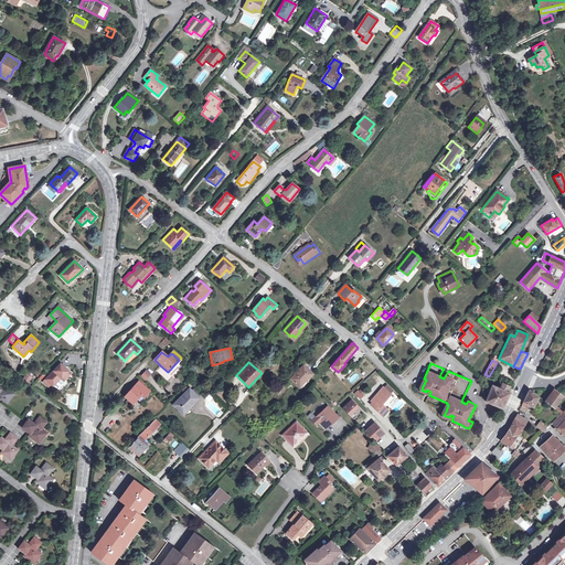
[(61,377),(64,381),(71,374),(61,364),(46,380),(53,386),(61,377)]
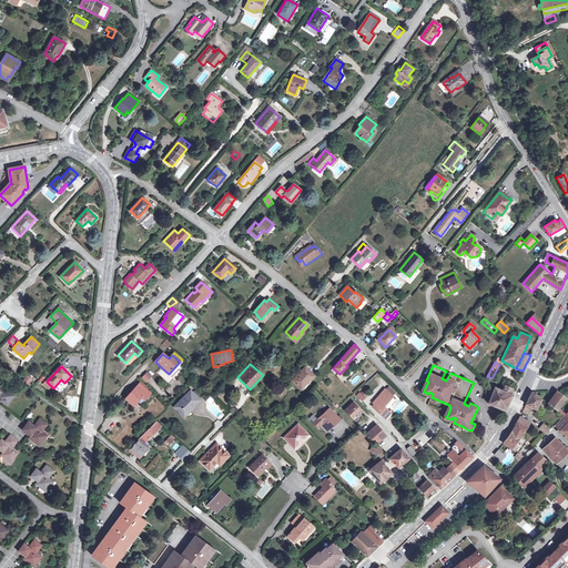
[(292,381),(301,388),(308,381),(310,381),(314,376),(305,367),(292,381)]
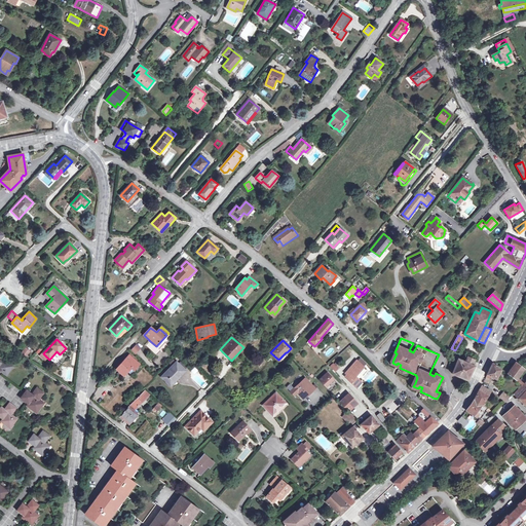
[(156,346),(150,341),(146,346),(156,354),(160,350),(156,346)]
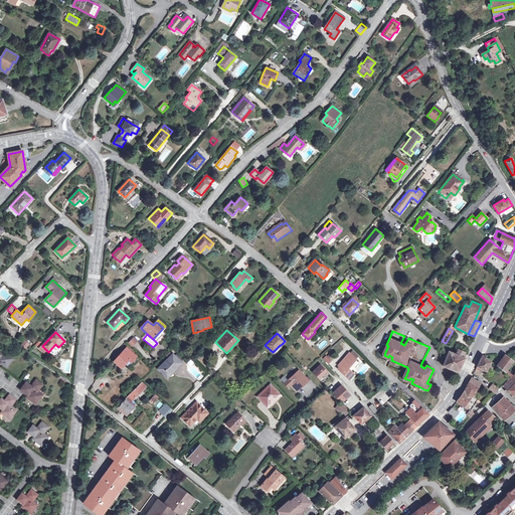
[(133,338),(129,343),(133,347),(137,342),(133,338)]
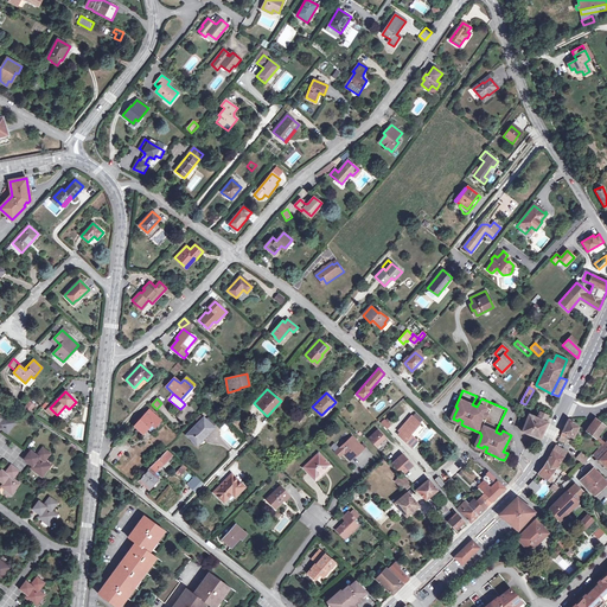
[(25,407),(31,411),(36,404),(30,401),(25,407)]
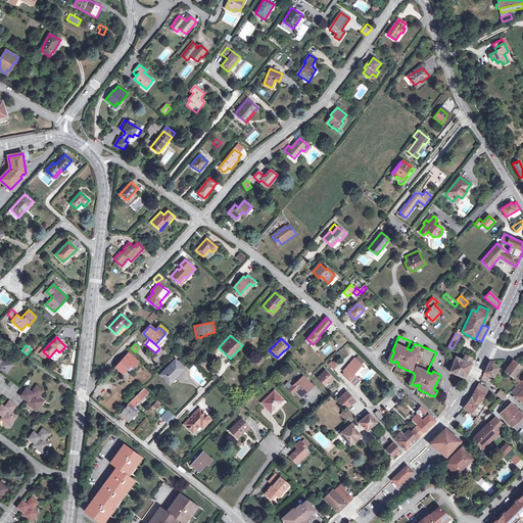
[(52,360),(59,352),(56,349),(49,358),(52,360)]
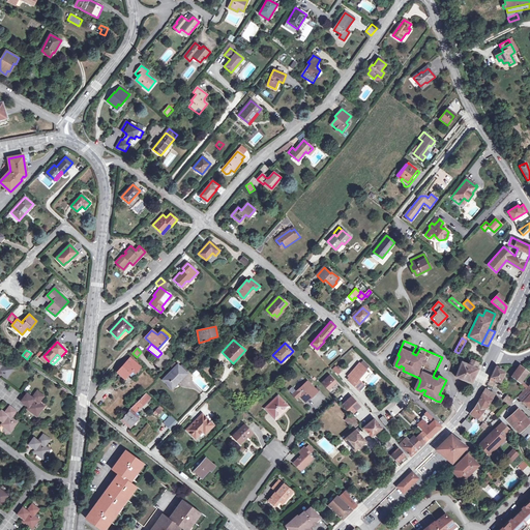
[(117,372),(125,379),(133,371),(135,373),(140,366),(130,358),(117,372)]
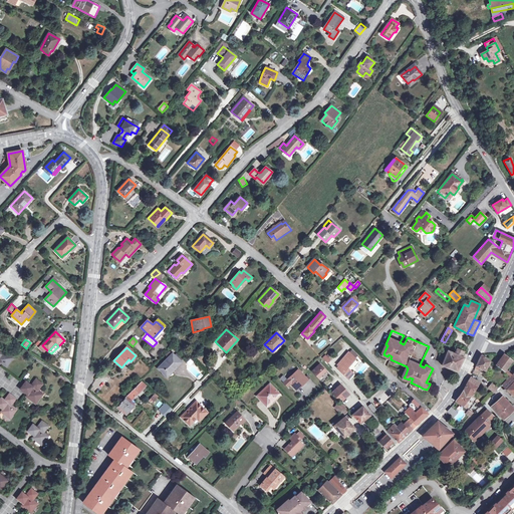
[(454,370),(457,371),(463,357),(461,356),(464,351),(456,348),(454,353),(449,351),(449,350),(446,348),(443,355),(446,357),(442,365),(454,370)]
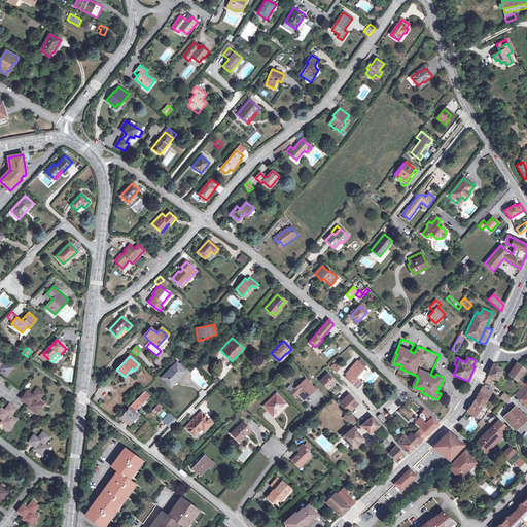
[(9,369),(11,365),(4,360),(2,362),(0,360),(0,372),(1,371),(3,373),(2,374),(6,377),(11,371),(9,369)]
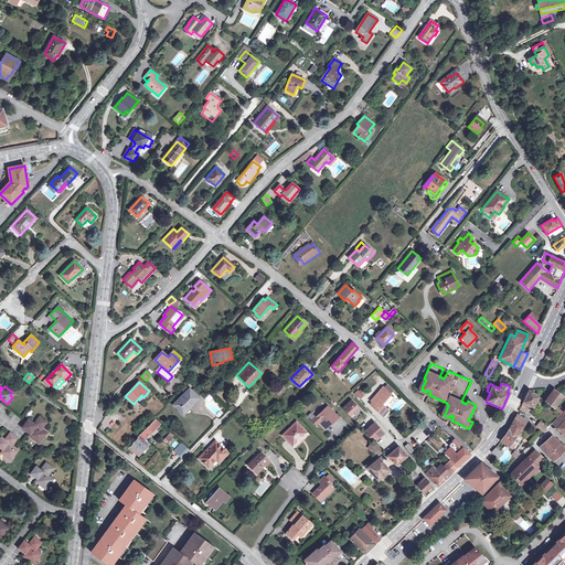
[(384,387),(383,386),(371,401),(373,403),(371,405),(374,407),(374,408),(384,416),(388,411),(382,405),(391,394),(390,393),(384,387)]
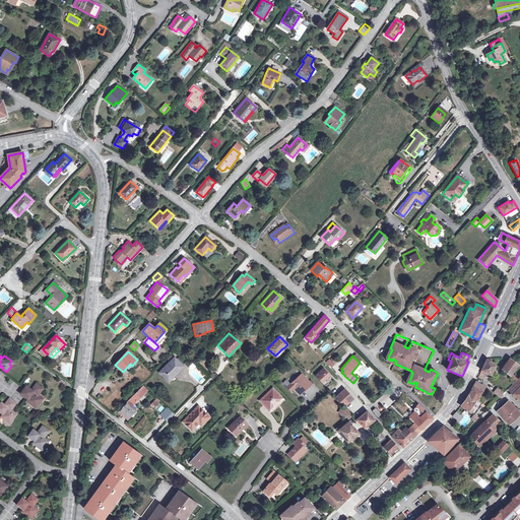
[(518,365),(510,358),(502,369),(510,376),(518,365)]
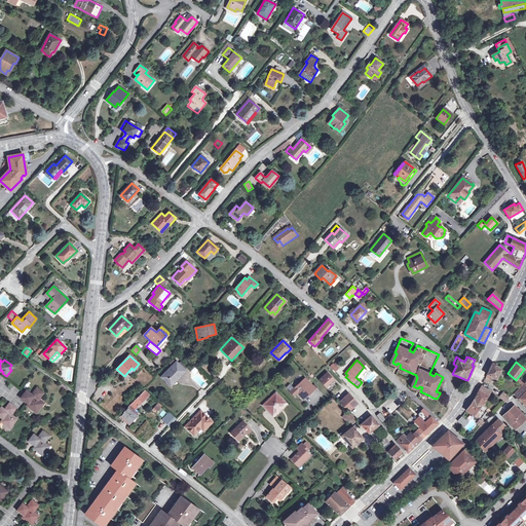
[(162,377),(171,385),(184,371),(183,370),(178,365),(176,363),(162,377)]
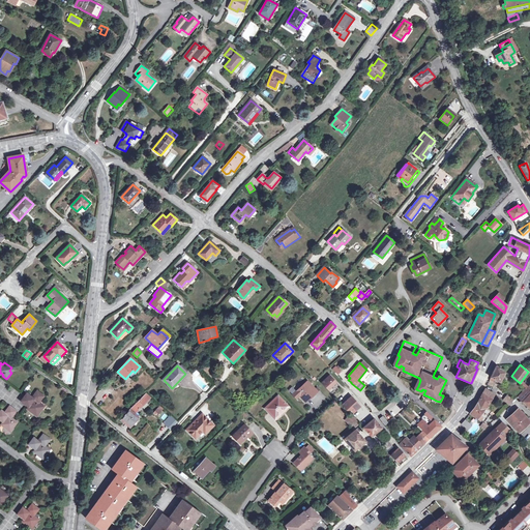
[(496,365),(490,378),(495,380),(500,382),(505,373),(496,365)]
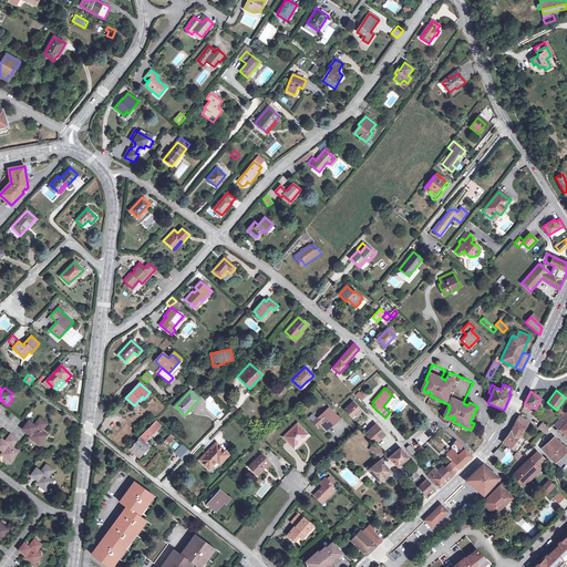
[(352,402),(343,410),(353,421),(358,418),(354,414),(360,409),(352,402)]
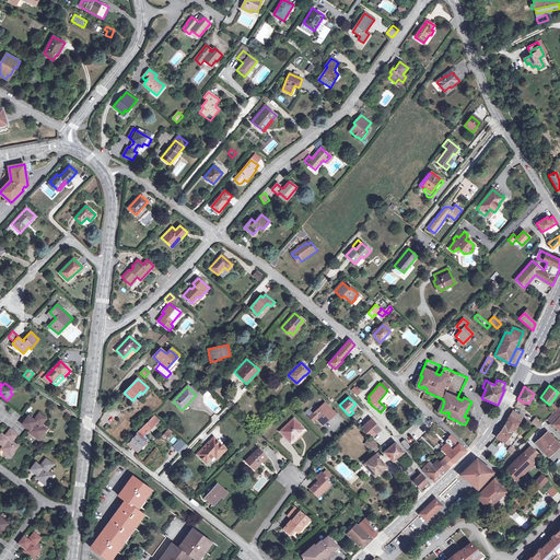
[(334,413),(333,412),(324,403),(313,413),(310,409),(305,412),(313,421),(317,418),(322,423),(326,419),(327,420),(334,413)]
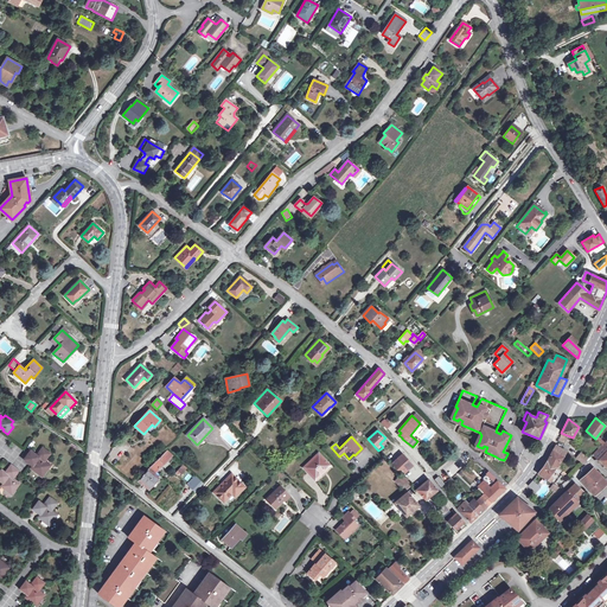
[(606,441),(606,442),(604,446),(593,455),(606,468),(606,466),(606,441)]
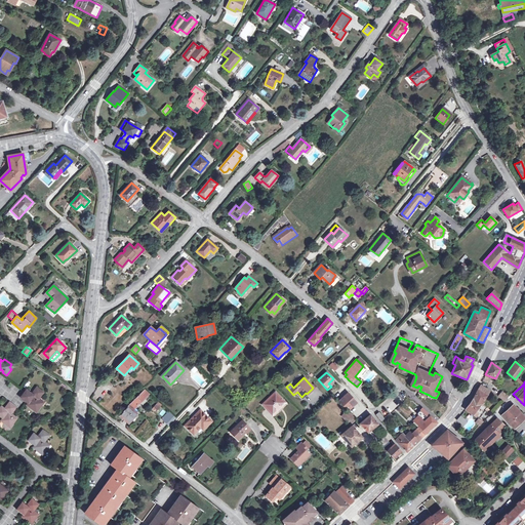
[(480,405),(483,402),(489,391),(480,386),(473,400),(466,410),(473,415),(476,410),(480,405)]
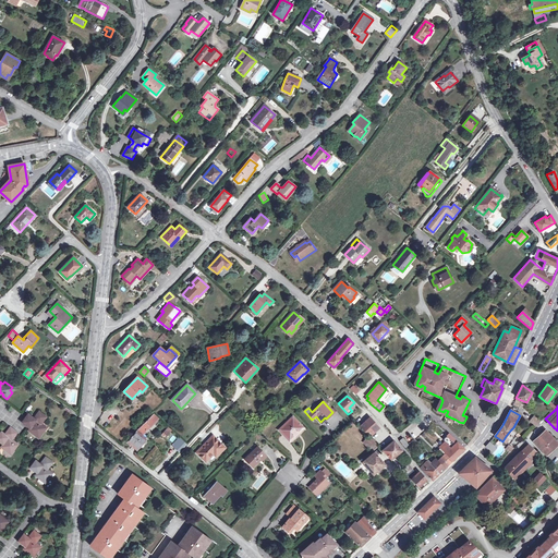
[(41,431),(45,426),(41,424),(46,416),(38,411),(34,417),(27,414),(22,422),(29,427),(29,428),(31,427),(32,428),(29,432),(38,438),(44,432),(41,431)]
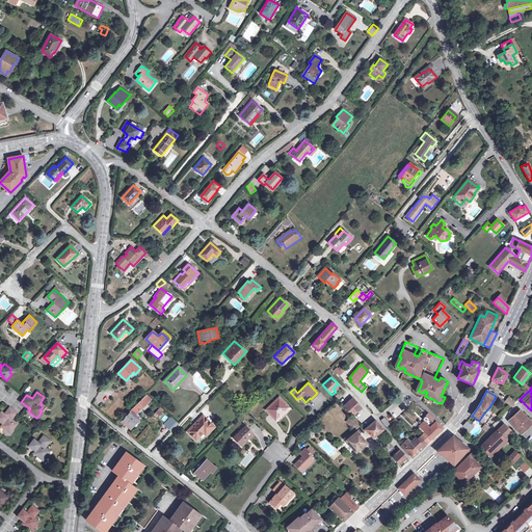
[(122,422),(130,428),(138,419),(140,416),(137,413),(151,399),(147,396),(130,411),(122,422)]
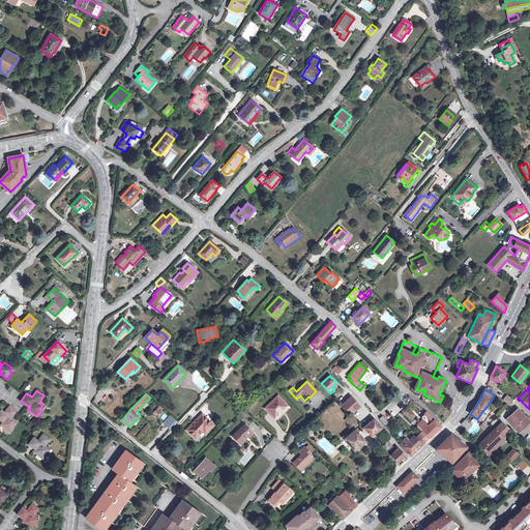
[(512,400),(506,395),(503,400),(508,405),(512,400)]
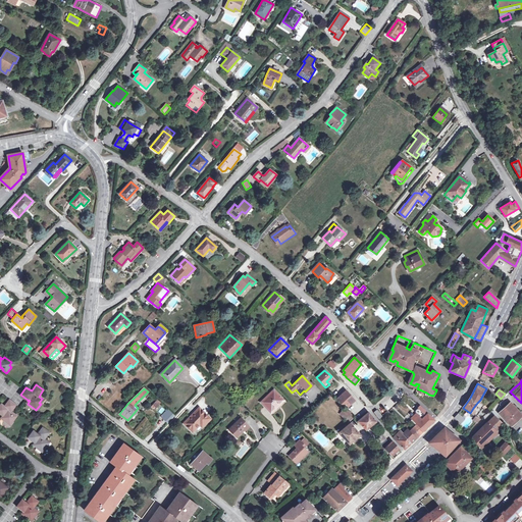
[(261,403),(271,413),(283,401),(273,390),(261,403)]
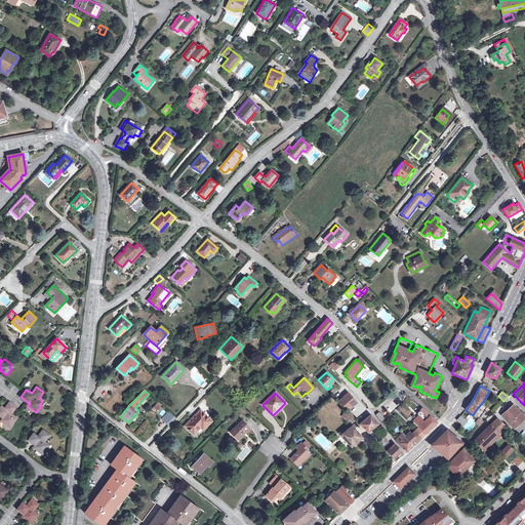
[(338,401),(347,410),(356,402),(348,393),(338,401)]
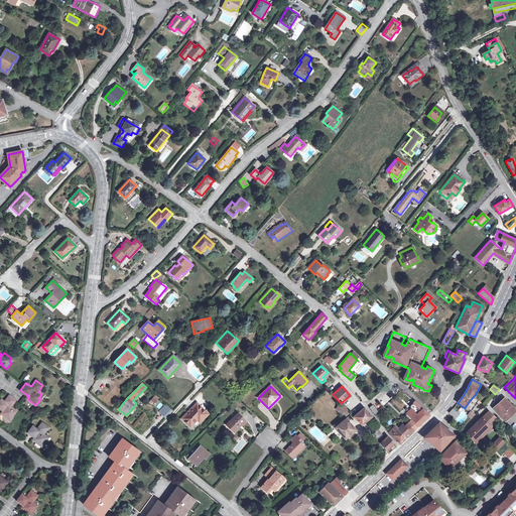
[(10,408),(11,407),(16,400),(9,395),(4,401),(1,399),(0,400),(0,408),(2,411),(0,413),(7,418),(8,416),(11,418),(17,411),(13,408),(12,409),(10,408)]
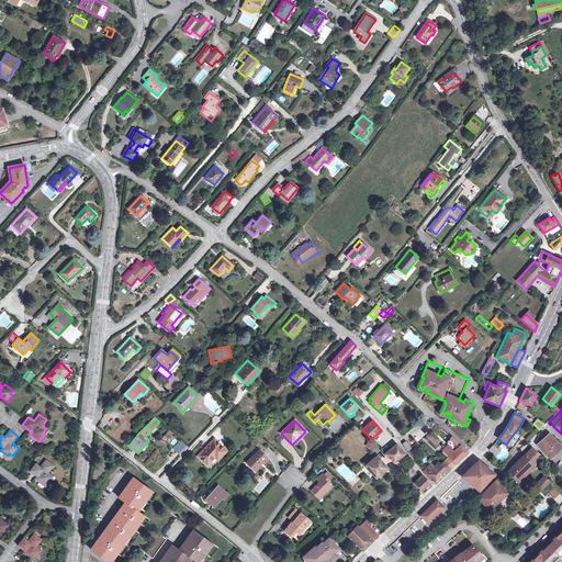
[(169,430),(163,438),(167,442),(173,434),(169,430)]
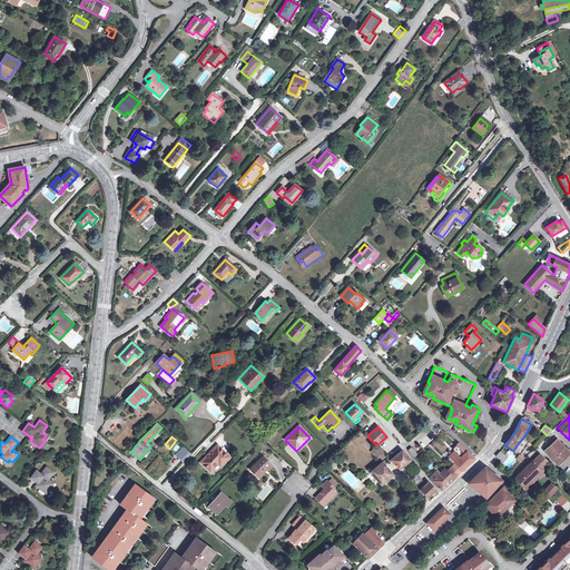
[(424,448),(431,442),(425,436),(419,442),(424,448)]
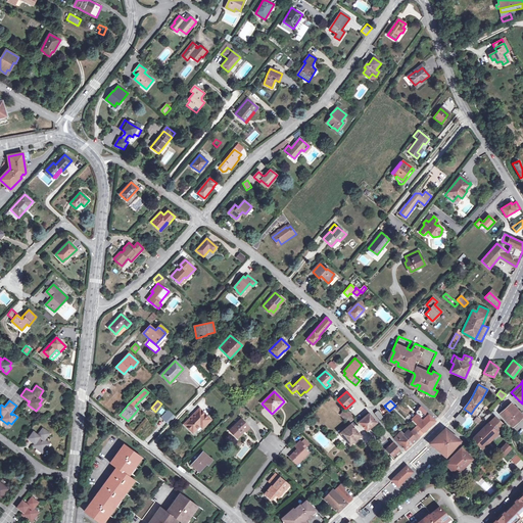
[(500,414),(512,427),(522,416),(511,403),(500,414)]
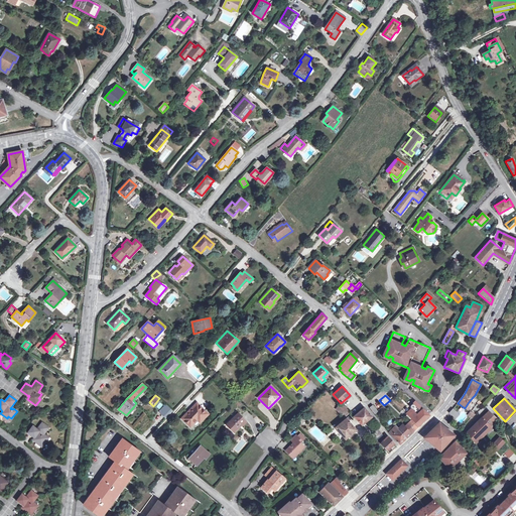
[(401,429),(399,426),(395,422),(394,424),(395,425),(389,432),(399,444),(410,433),(418,426),(429,415),(415,401),(409,407),(412,409),(413,410),(412,410),(416,414),(411,419),(404,426),(401,429)]
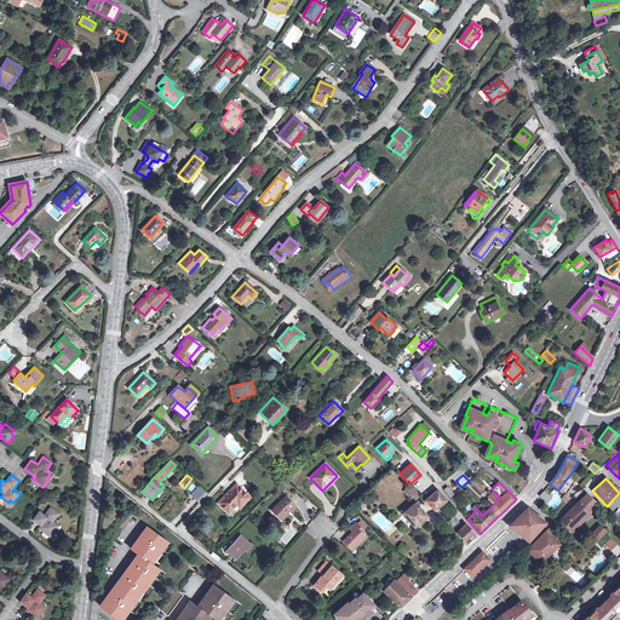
[(240,503),(242,505),(250,498),(236,484),(218,503),(229,512),(236,505),(240,503)]
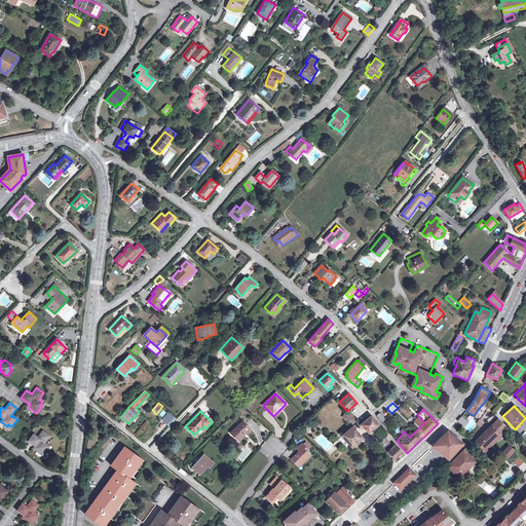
[(355,420),(347,411),(342,417),(349,424),(350,425),(355,420)]
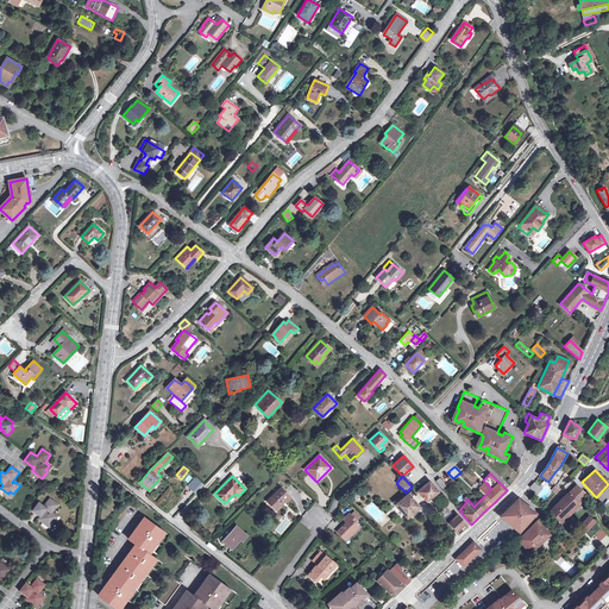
[(552,476),(548,482),(556,485),(559,482),(552,476)]
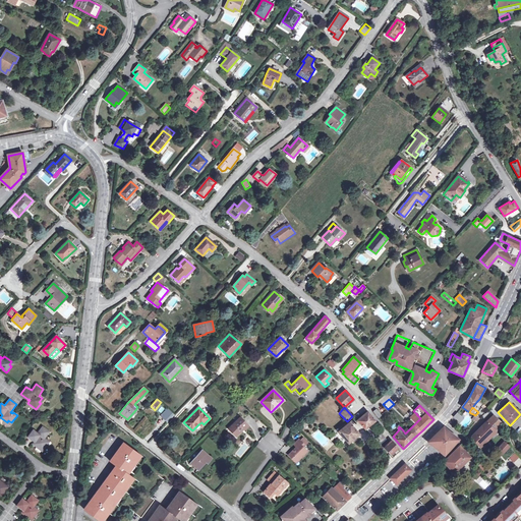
[(379,418),(382,415),(377,409),(372,411),(379,418)]
